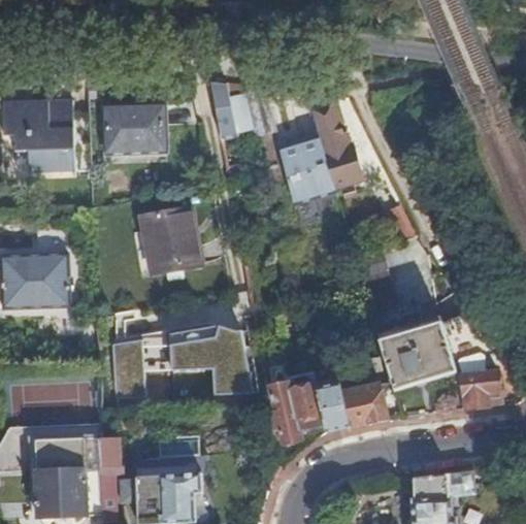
[(219,82),(209,80),(221,137),(236,134),(235,130),(225,82),(219,82)]
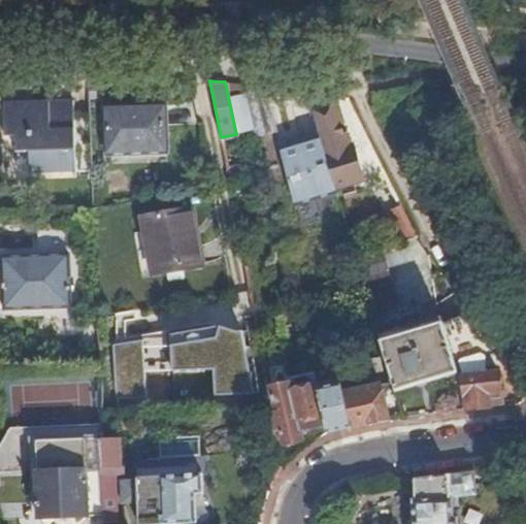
[(242,84),(225,82),(235,130),(253,127),(242,84)]
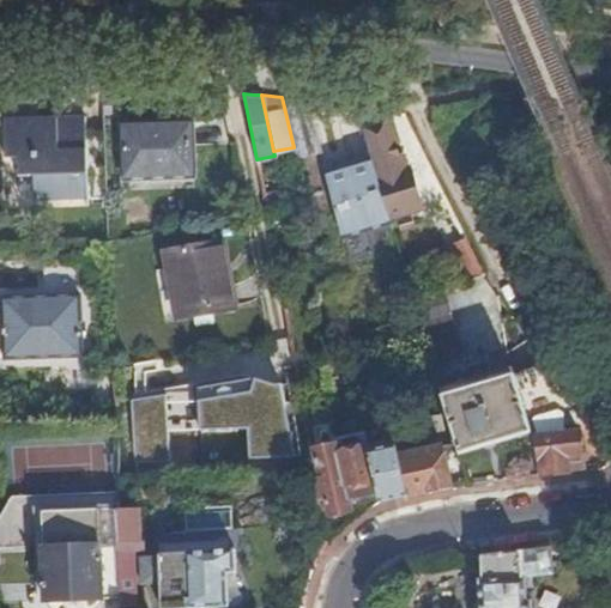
[(304,99),(282,97),(294,147),(315,143),(304,99)]
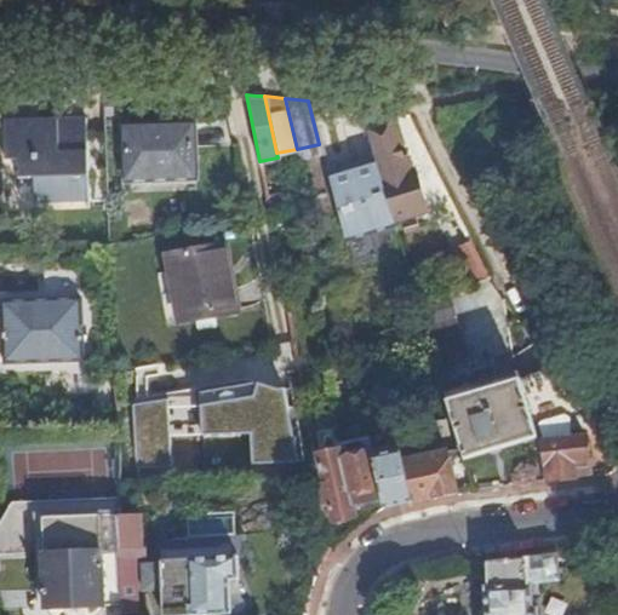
[(57,131),(85,130),(84,115),(56,116),(57,121),(57,131)]
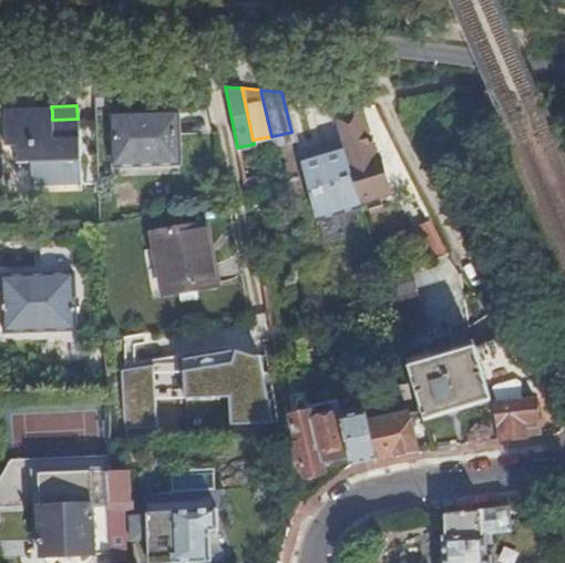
[(177,110),(112,113),(114,162),(180,160),(177,110)]
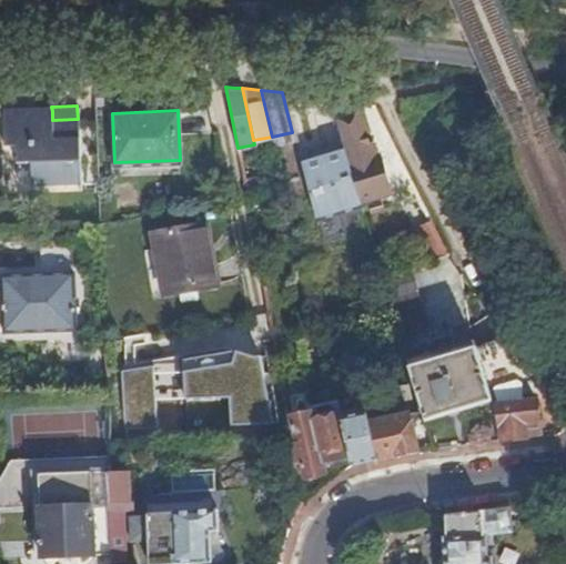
[(97,182),(94,119),(78,119),(52,120),(52,111),(2,113),(3,144),(14,144),(14,161),(30,161),(31,183),(97,182)]
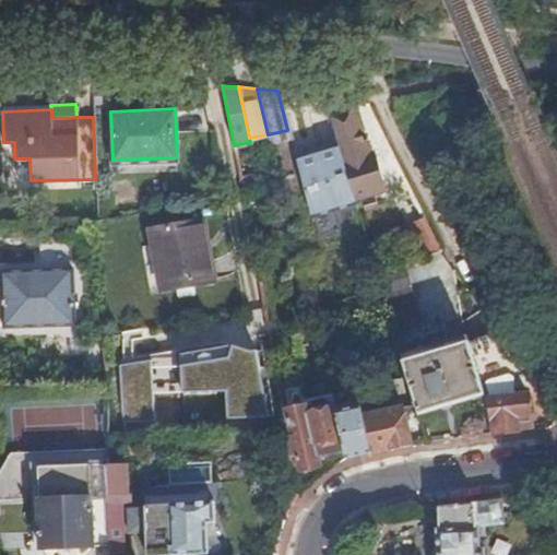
[(346,172),(344,173),(352,195),(380,186),(370,156),(366,157),(352,114),(330,120),(346,172)]
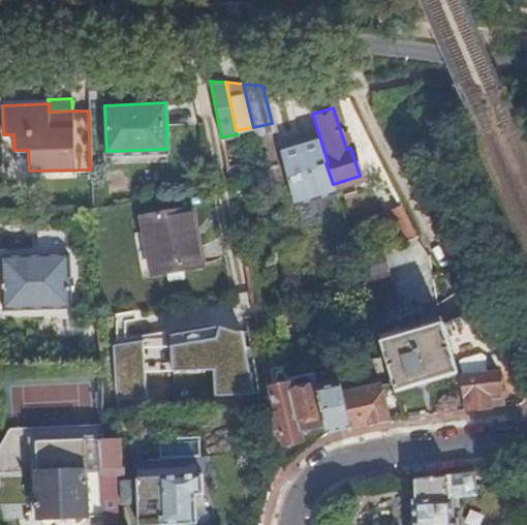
[(318,140),(278,150),(292,201),(335,191),(333,184),(326,163),(318,140)]
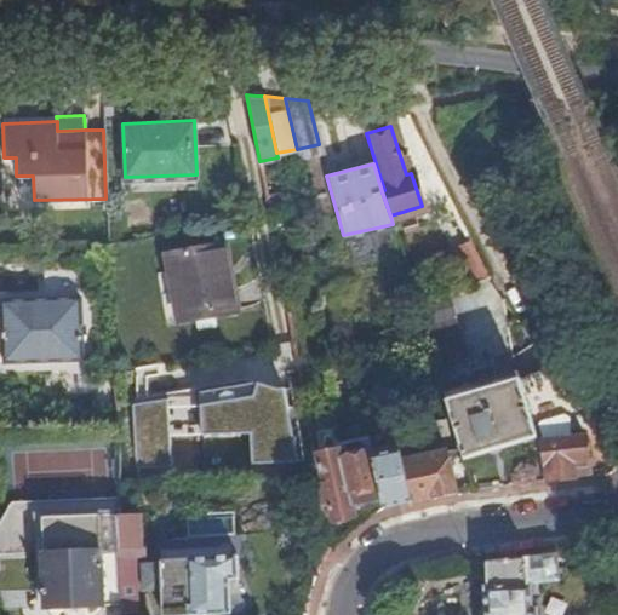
[(221,242),(166,252),(169,268),(156,270),(165,321),(233,309),(221,242)]
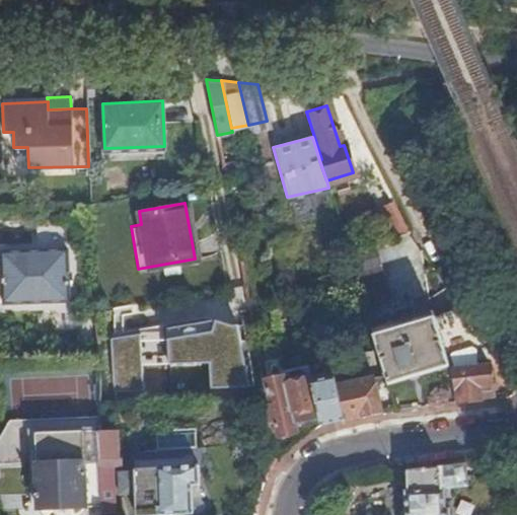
[(408,231),(392,203),(380,209),(392,235),(408,231)]
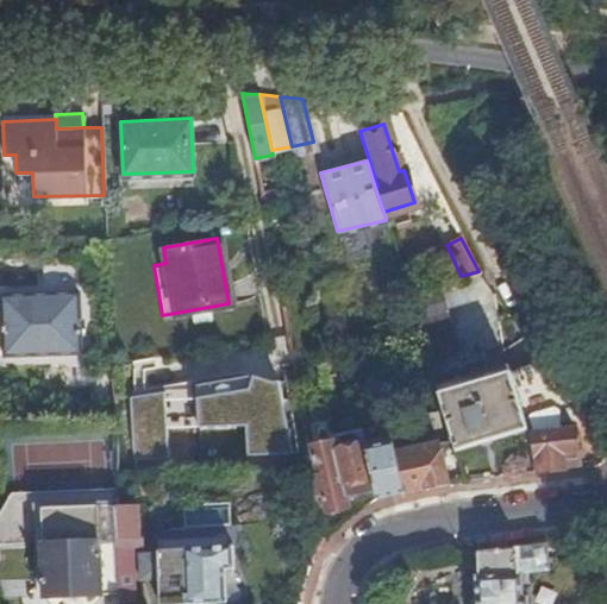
[(79,293),(1,296),(4,338),(39,337),(39,354),(81,352),(79,293)]
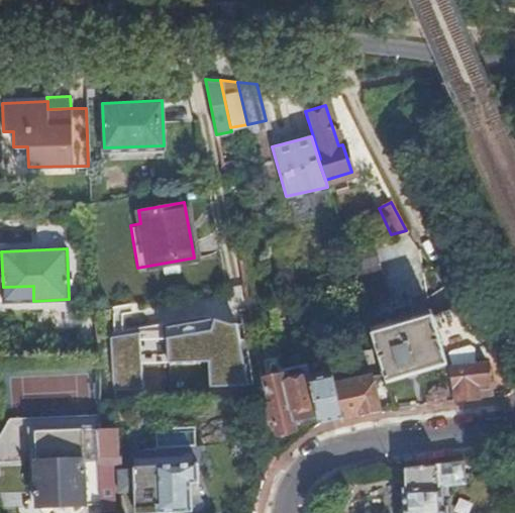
[(456,306),(430,314),(445,364),(444,364),(445,368),(451,367),(455,400),(479,397),(492,395),(490,382),(489,382),(487,363),(477,364),(476,357),(490,354),(477,338),(475,339),(470,334),(475,329),(456,306)]
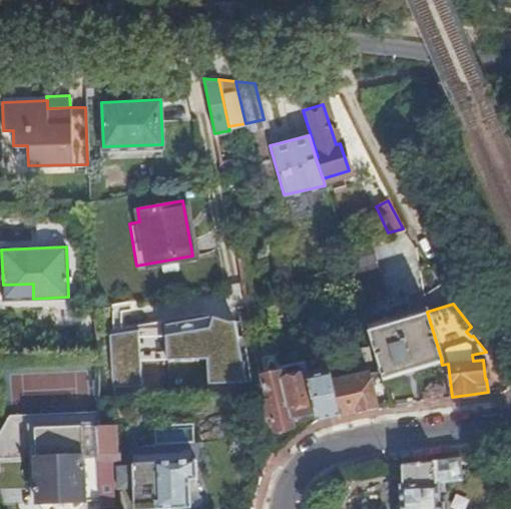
[(249,375),(238,313),(232,314),(216,309),(214,310),(199,305),(194,308),(113,323),(114,381),(143,379),(142,354),(209,352),(211,376),(249,375)]
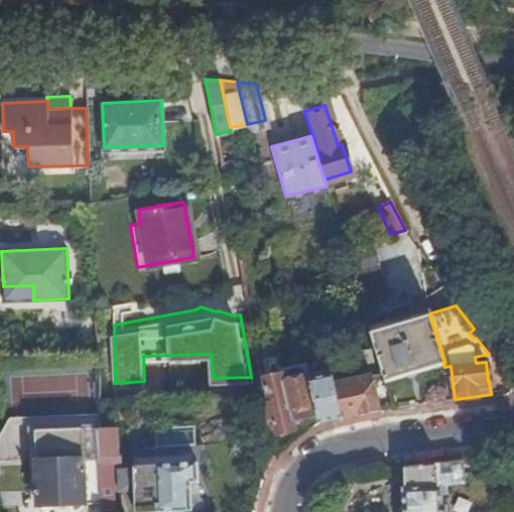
[(429,313),(371,332),(386,381),(443,363),(444,363),(429,313)]
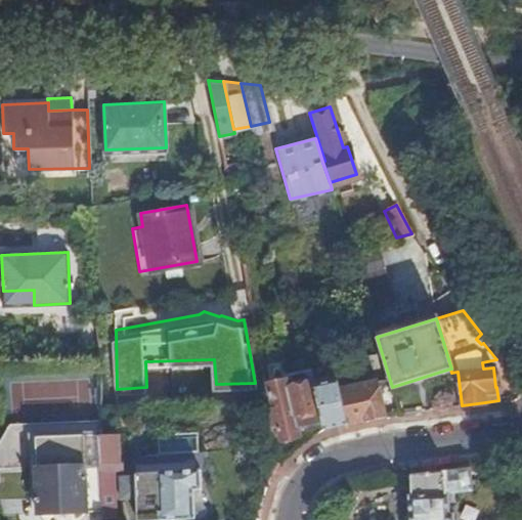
[(327,376),(311,379),(312,385),(335,380),(331,362),(324,364),(327,376)]
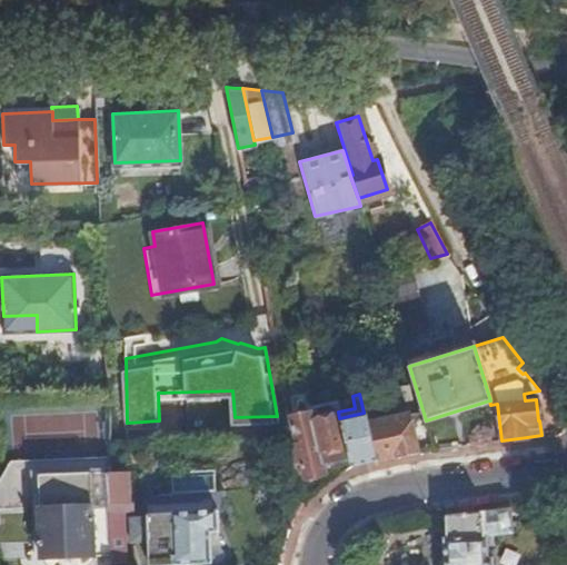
[(309,402),(311,413),(321,462),(348,456),(339,418),(338,412),(335,397),(309,402)]
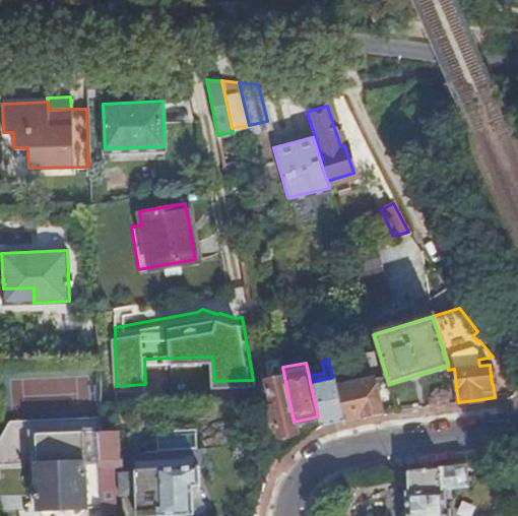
[(269,396),(264,397),(270,431),(276,430),(277,434),(296,430),(294,422),(284,377),(266,382),(269,396)]
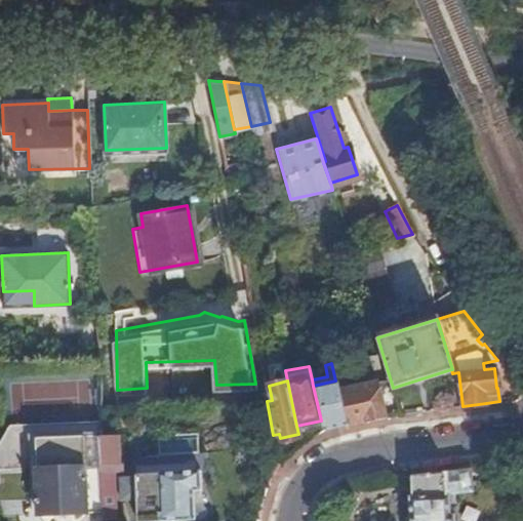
[(335,381),(313,386),(321,421),(323,429),(334,427),(346,425),(337,391),(335,381)]
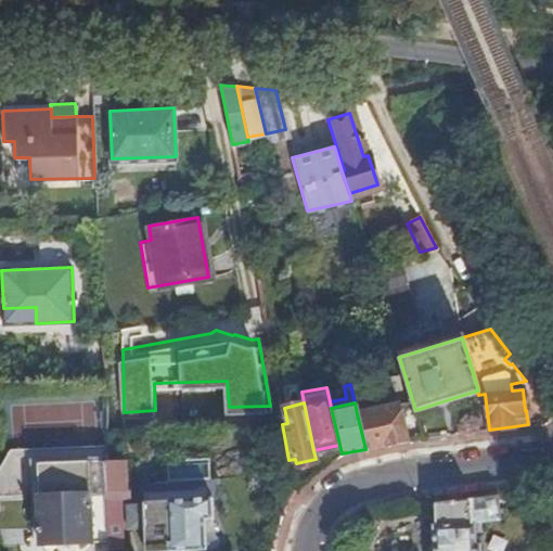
[(399,402),(357,413),(365,449),(389,445),(407,440),(399,402)]
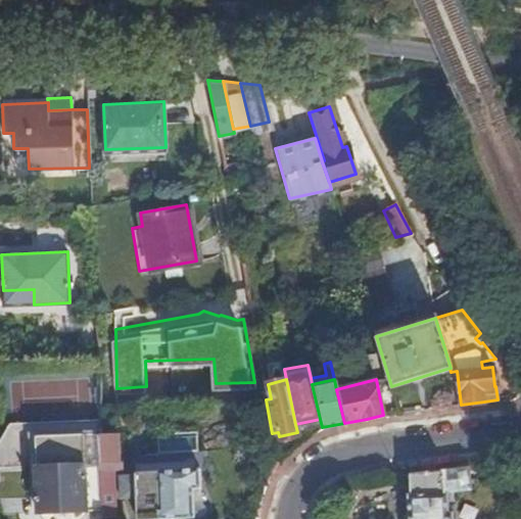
[(162,445),(193,447),(194,432),(163,430),(162,445)]
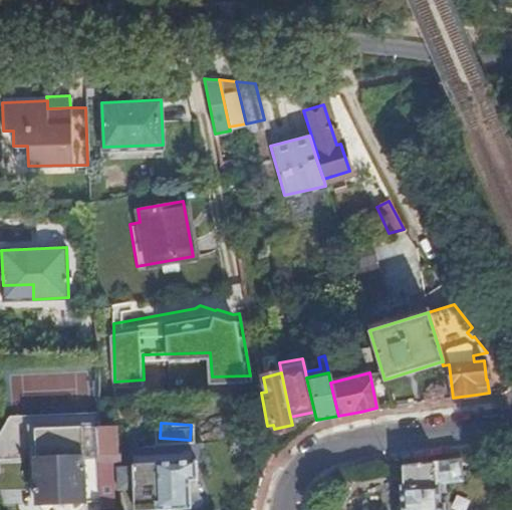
[(98,455),(97,425),(32,428),(36,502),(99,500),(98,455)]
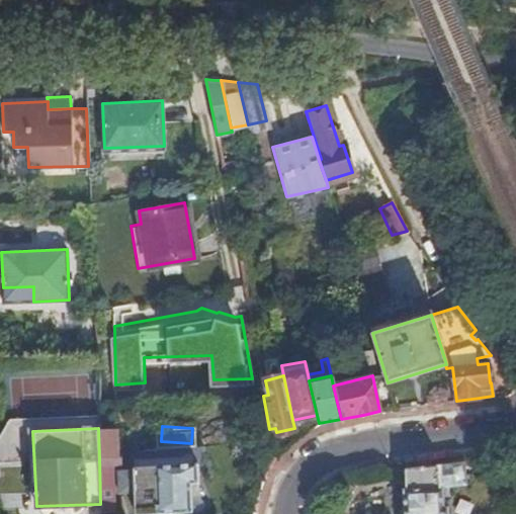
[(100,504),(101,513),(112,513),(110,457),(99,458),(100,504)]
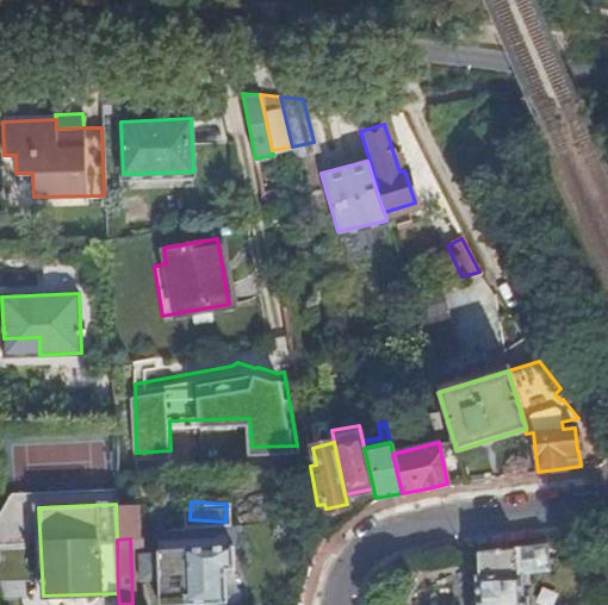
[(159,542),(159,549),(225,546),(225,538),(184,540),(171,541),(159,542)]
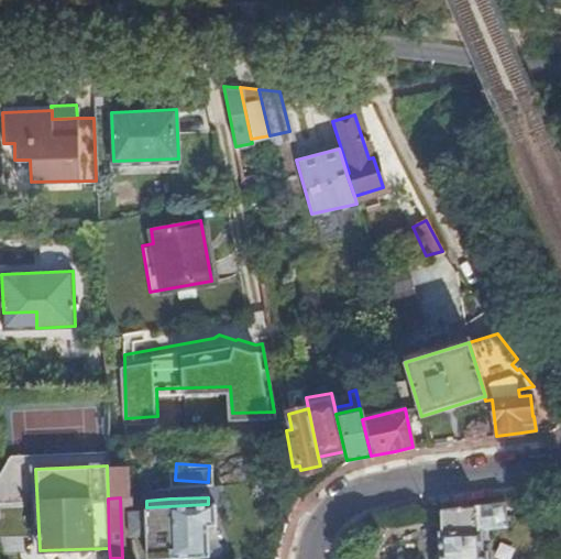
[(506,528),(505,502),(479,505),(480,529),(506,528)]
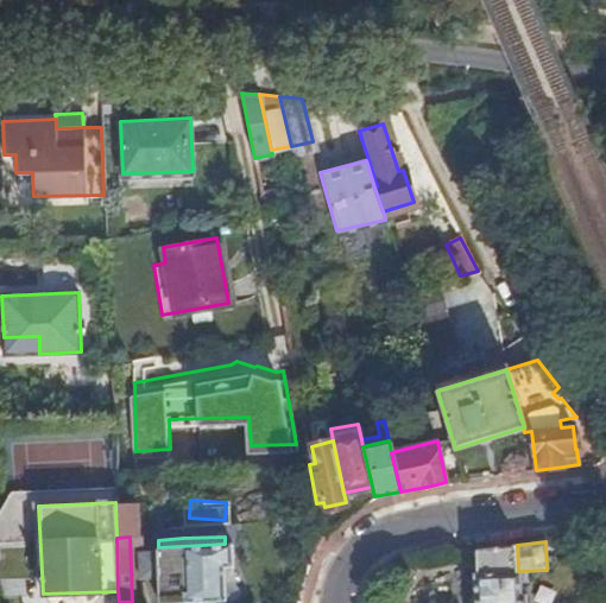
[(225,544),(158,547),(156,547),(156,551),(138,552),(139,577),(157,577),(159,602),(223,600),(222,566),(231,565),(231,545),(225,544)]
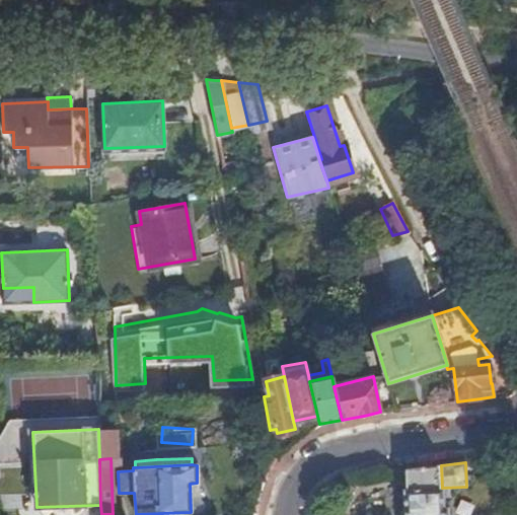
[(442,488),(441,465),(405,469),(405,491),(403,491),(404,514),(448,514),(449,508),(444,508),(443,490),(442,490),(442,488)]
